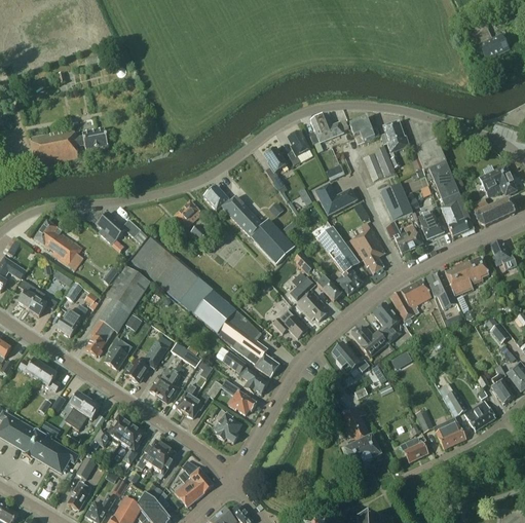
[(485,27),(482,20),(466,28),(476,46),(478,45),(485,61),(508,49),(500,34),(491,39),(485,27)]
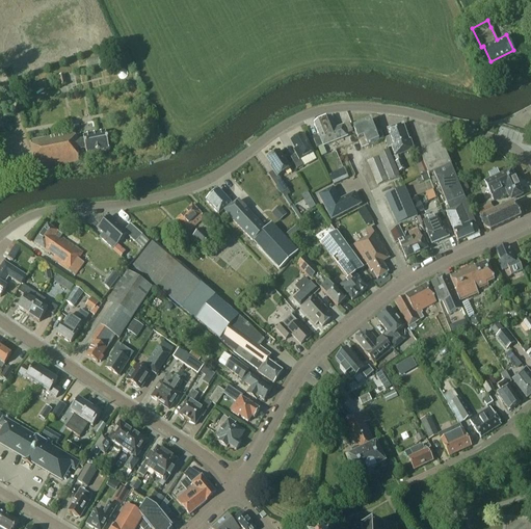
[(57,74),(59,84),(65,82),(63,73),(57,74)]
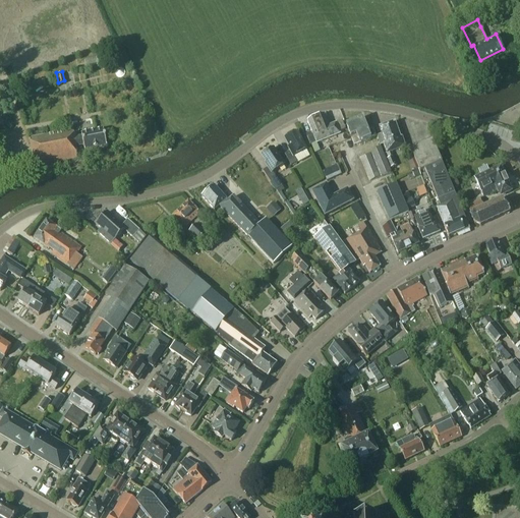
[(316,141),(333,134),(339,131),(338,129),(344,127),(341,119),(328,124),(323,113),(307,119),(311,130),(306,132),(310,142),(315,140),(316,141)]
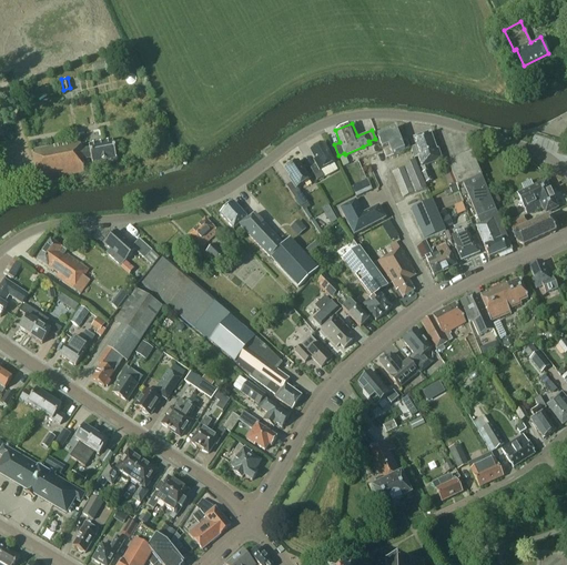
[(406,140),(401,142),(395,127),(377,134),(385,155),(408,145),(406,140)]
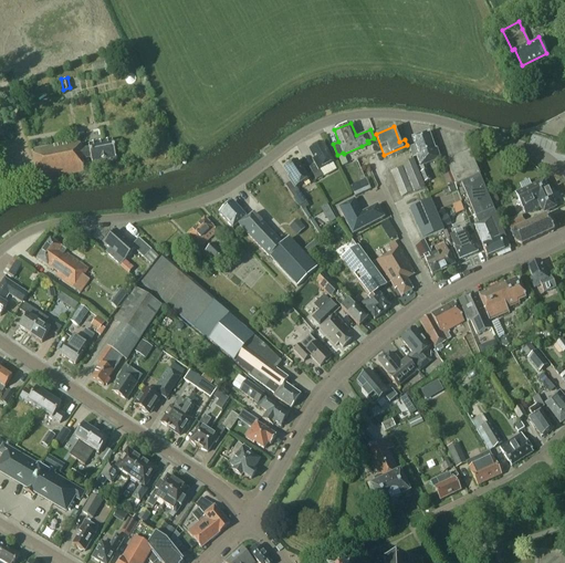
[(436,146),(435,147),(428,131),(411,136),(414,143),(417,153),(416,154),(419,164),(440,157),(436,146)]
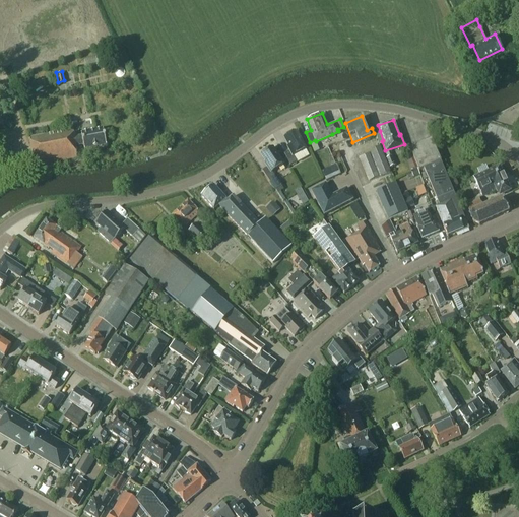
[(72,127),(28,135),(29,143),(31,150),(34,164),(69,157),(76,155),(76,153),(75,144),(82,143),(83,148),(106,144),(104,126),(80,131),(80,133),(74,134),(72,127)]
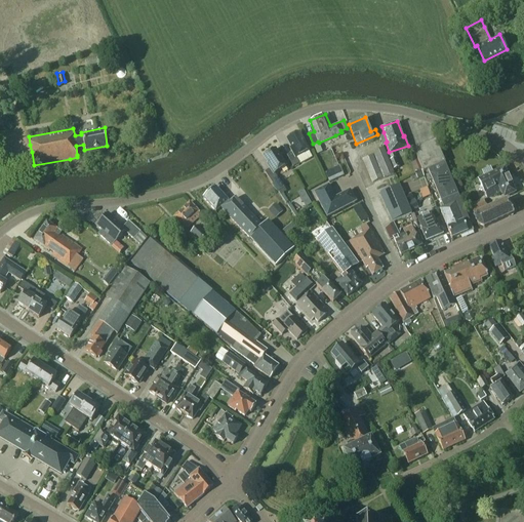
[(308,149),(298,131),(286,137),(292,150),(286,153),(292,164),(299,161),(296,155),(308,149)]
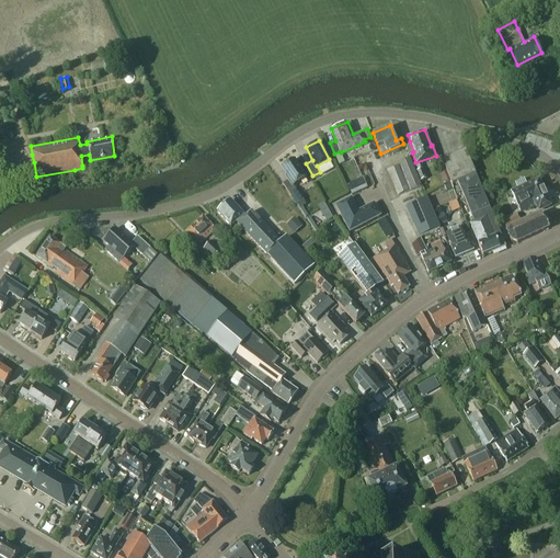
[(505,243),(466,148),(442,158),(445,167),(449,178),(452,182),(457,180),(473,219),(469,221),(482,253),(505,243)]
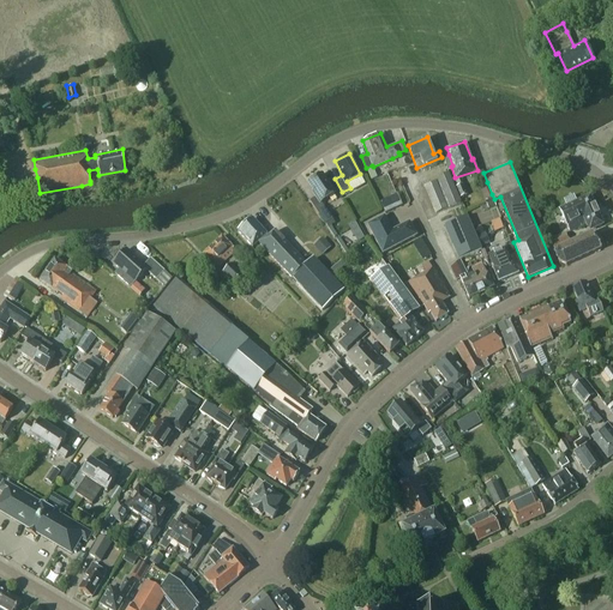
[(324,222),(331,216),(320,200),(334,191),(320,171),(307,181),(316,194),(310,199),(324,222)]
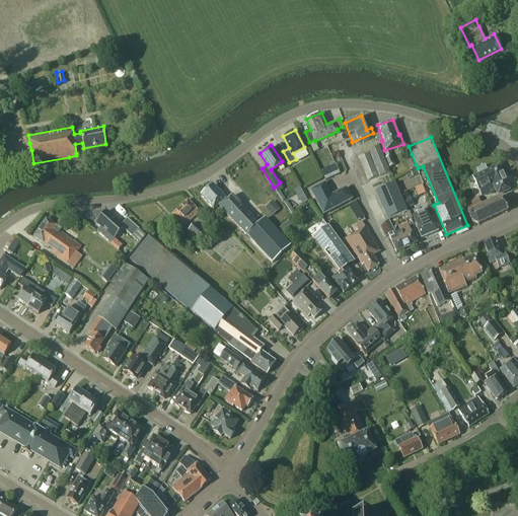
[(367,178),(379,174),(389,169),(387,165),(382,152),(379,145),(375,147),(369,151),(358,156),(367,178)]
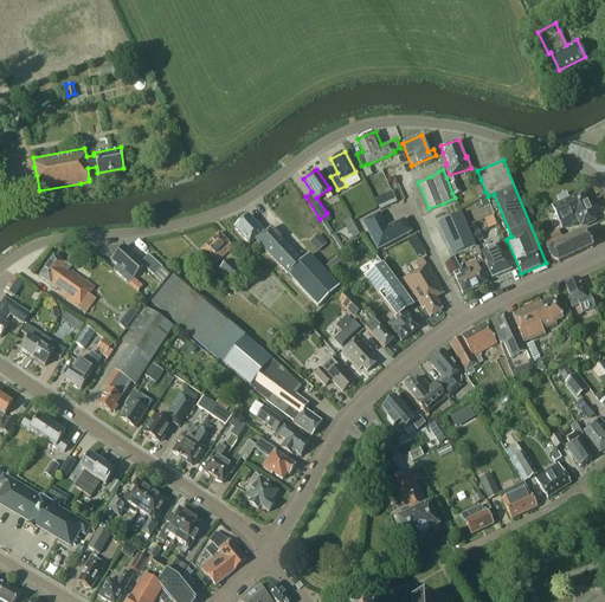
[(452,193),(461,191),(455,174),(446,177),(452,193)]
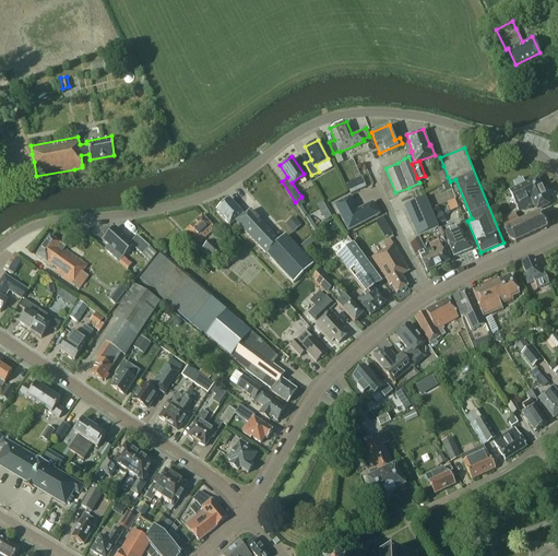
[(441,180),(448,177),(443,166),(436,169),(441,180)]
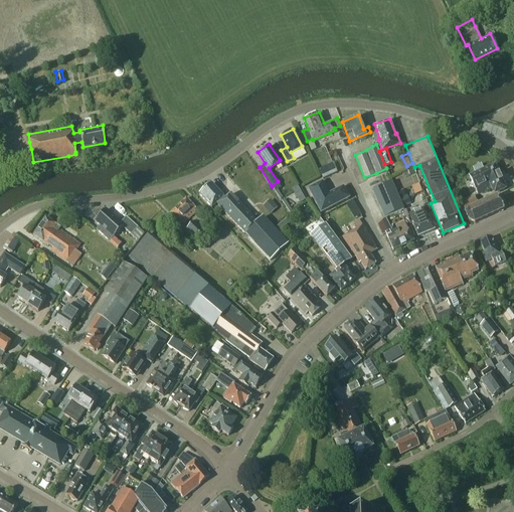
[(325,164),(329,173),(336,170),(332,161),(332,160),(327,163),(325,164)]
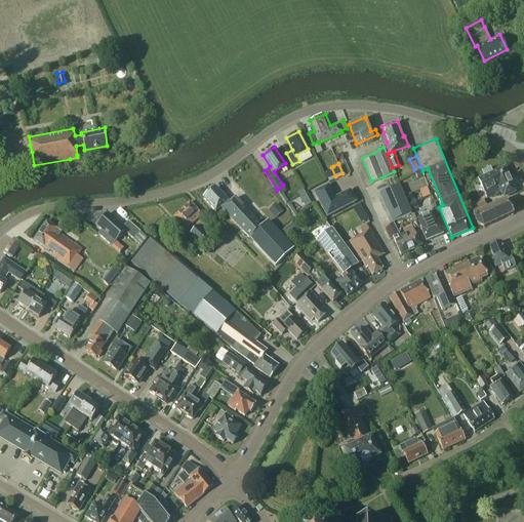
[(515,191),(504,165),(477,177),(484,192),(485,192),(487,196),(500,190),(504,196),(515,191)]
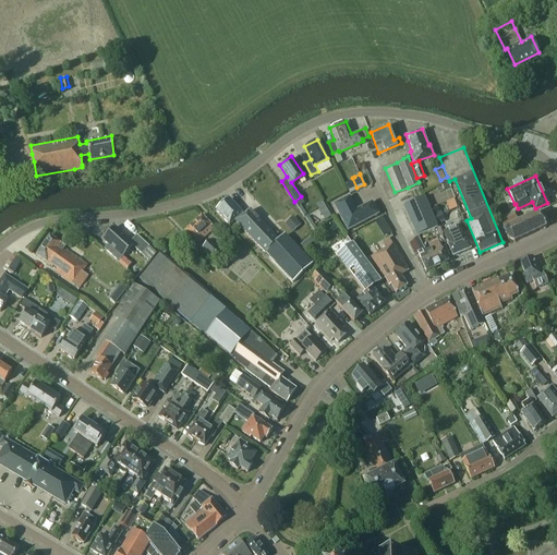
[(355,208),(348,194),(334,202),(348,228),(377,213),(373,203),(367,202),(355,208)]
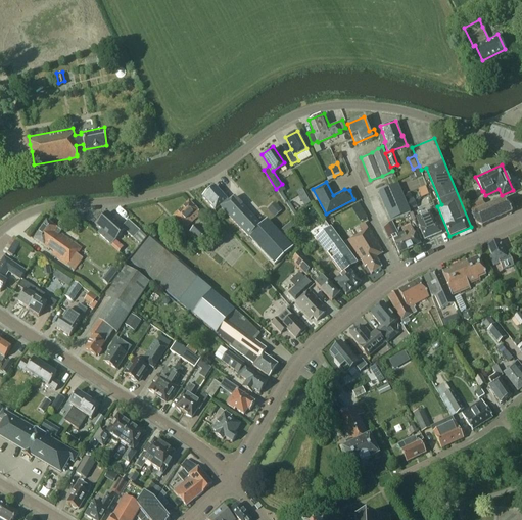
[(408,205),(407,202),(406,202),(405,199),(397,182),(377,191),(390,220),(410,210),(409,208),(408,205)]
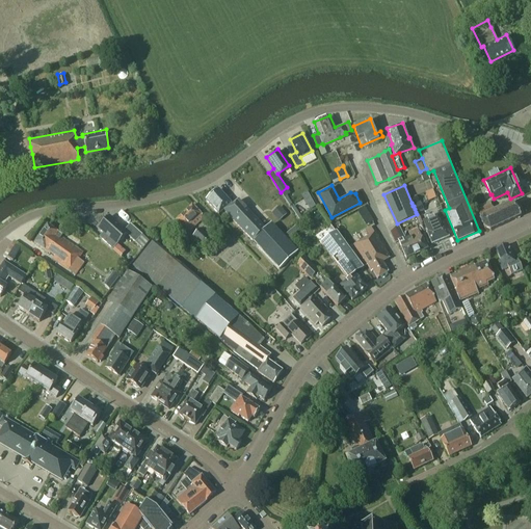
[(237,196),(232,202),(218,187),(206,199),(218,212),(218,213),(223,208),(253,240),(253,239),(279,267),(297,249),(271,221),(265,228),(237,196)]
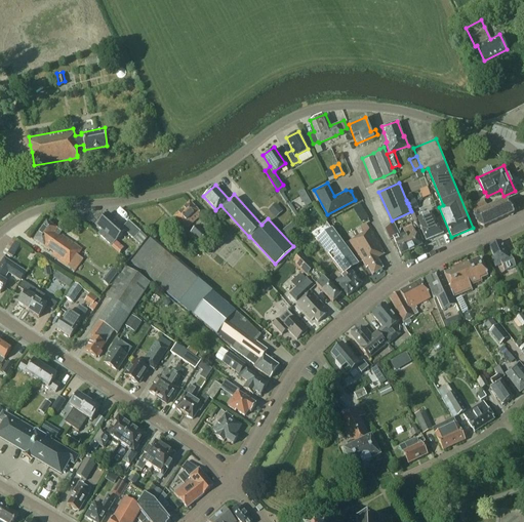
[(303,188),(296,191),(305,205),(311,202),(303,188)]
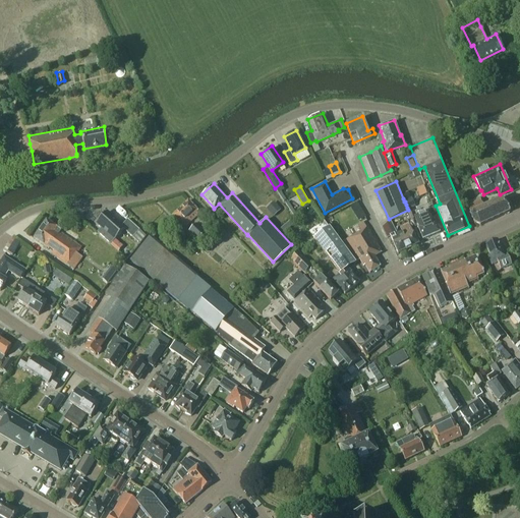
[(404,202),(405,202),(406,205),(407,208),(414,204),(410,194),(403,198),(404,202)]
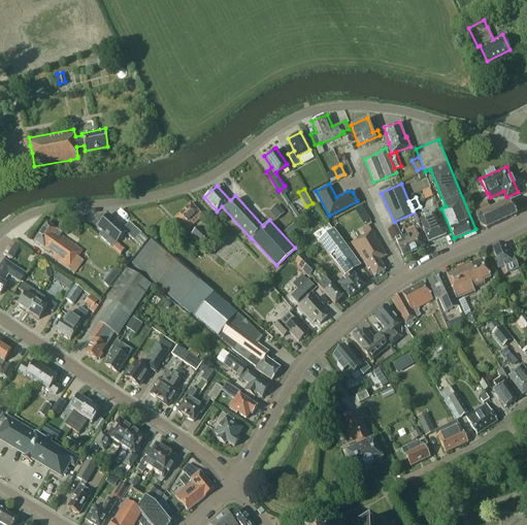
[(475,212),(491,205),(487,197),(471,204),(475,212)]
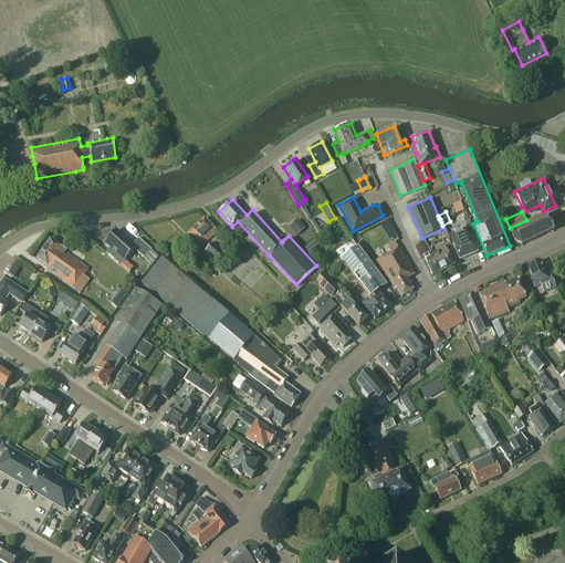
[(515,240),(521,243),(553,228),(546,212),(514,228),(512,233),(515,240)]
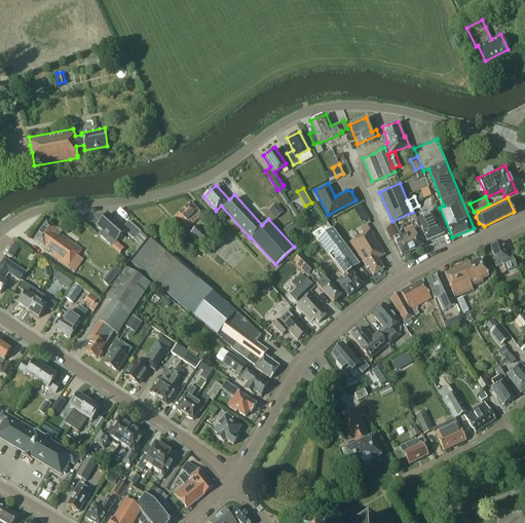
[(184,225),(186,227),(201,213),(199,211),(189,200),(174,216),(183,226),(184,225)]
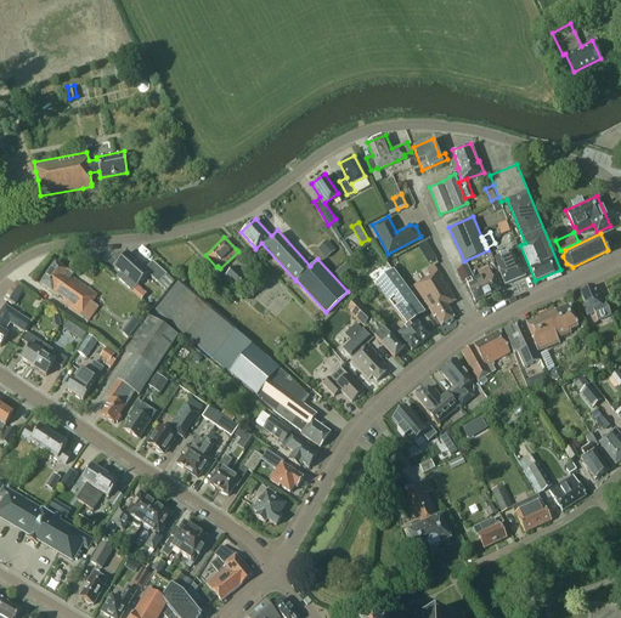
[(326,256),(336,248),(327,238),(317,247),(326,256)]
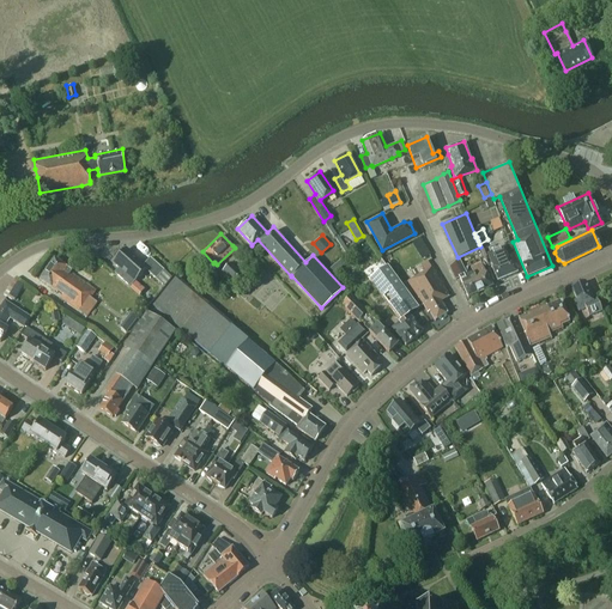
[(508,255),(503,245),(488,253),(492,262),(490,263),(497,279),(516,270),(509,255),(508,255)]
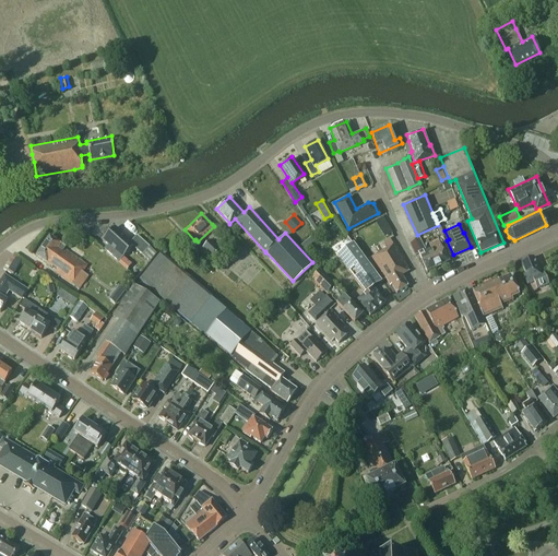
[(137,234),(131,239),(115,225),(103,238),(121,255),(122,256),(123,255),(132,245),(142,252),(150,245),(137,234)]
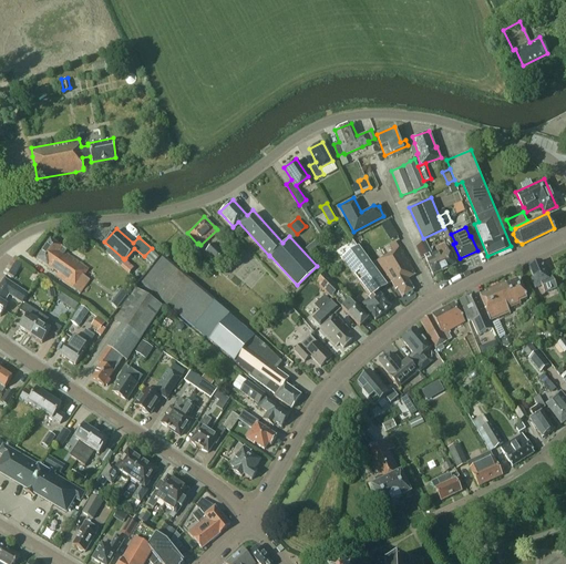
[(55,274),(80,290),(89,278),(83,274),(88,267),(64,250),(65,248),(50,237),(37,257),(58,272),(55,274)]
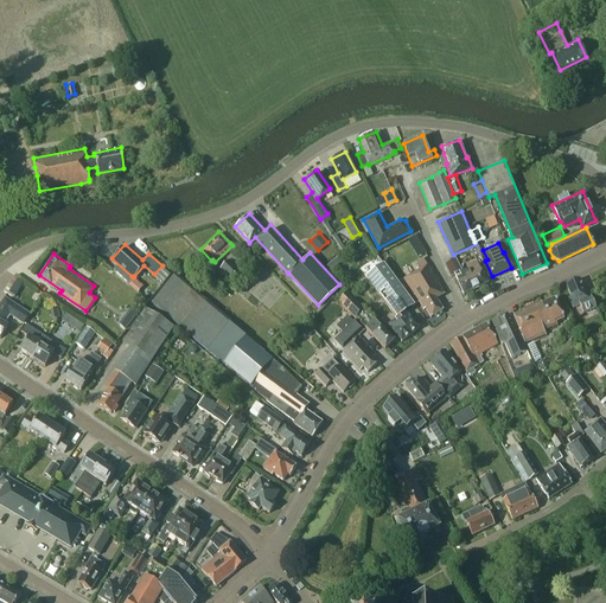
[(426,263),(422,256),(416,260),(420,267),(416,269),(414,263),(406,267),(409,273),(403,277),(418,301),(419,300),(423,308),(425,306),(431,315),(442,308),(435,296),(445,290),(428,262),(426,263)]
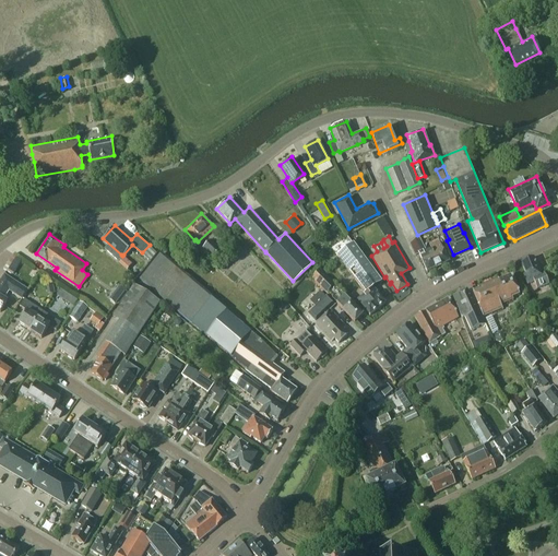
[(202,245),(212,255),(220,247),(210,237),(202,245)]
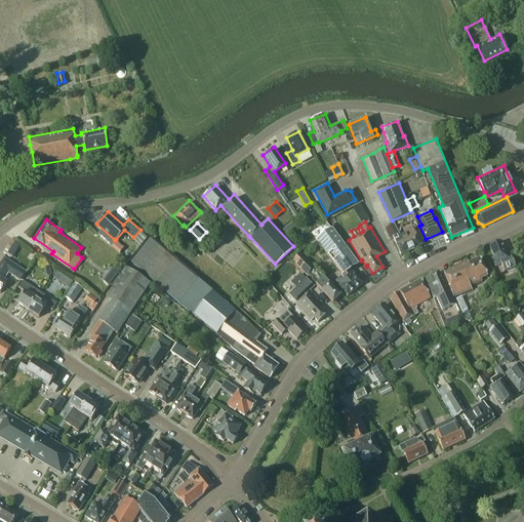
[(416,233),(415,233),(411,224),(403,228),(405,232),(397,236),(396,235),(393,236),(400,253),(421,244),(416,233)]
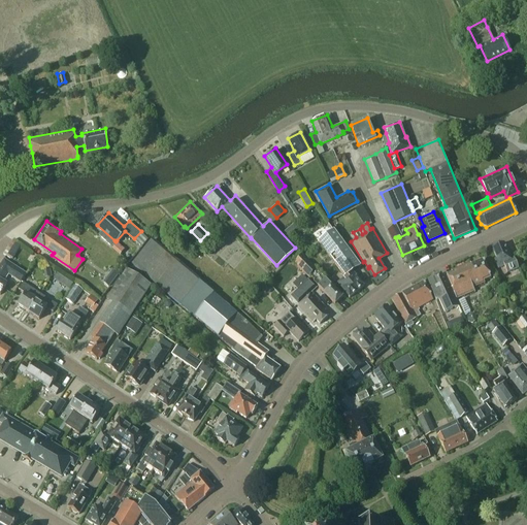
[(318,238),(335,262),(344,275),(337,281),(341,286),(349,295),(364,284),(356,273),(355,274),(352,269),(359,264),(333,228),(318,238)]
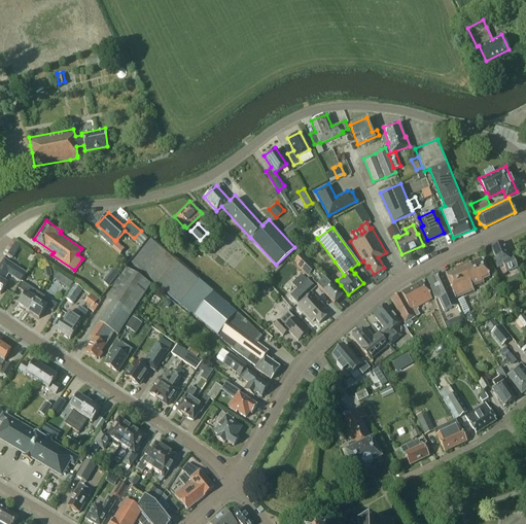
[(141,231),(134,238),(140,244),(146,236),(141,231)]
